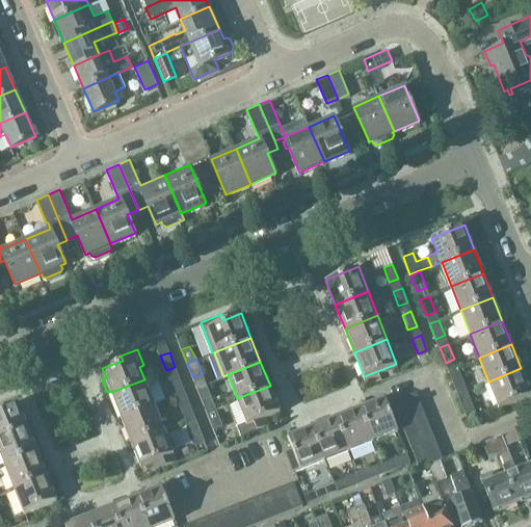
[(457,368),(449,371),(455,387),(463,384),(457,368)]
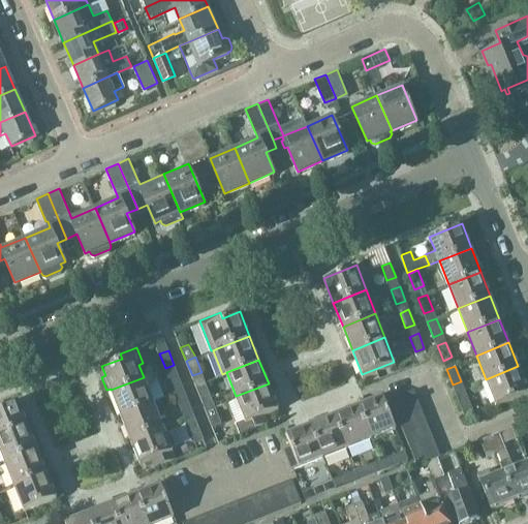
[(486,379),(492,394),(486,397),(489,405),(495,403),(527,391),(518,366),(486,379)]
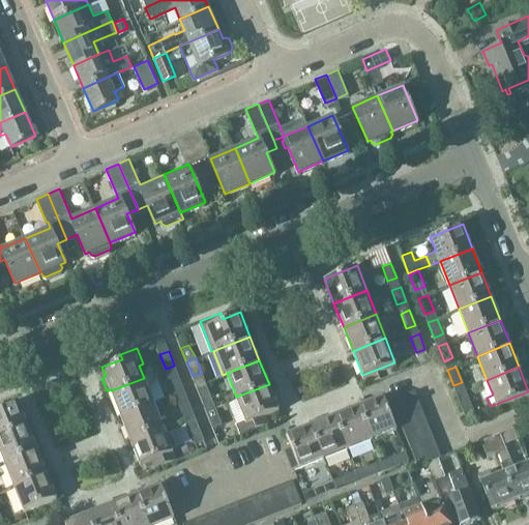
[(184,389),(178,374),(170,378),(175,392),(184,389)]
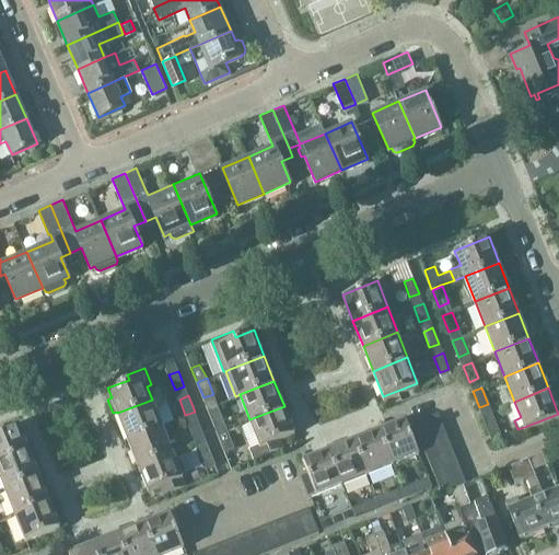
[(152,400),(117,413),(127,438),(162,425),(152,400)]
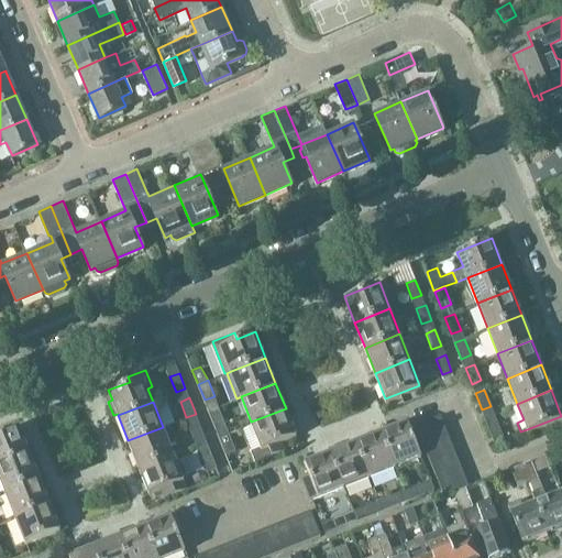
[(218,406),(208,409),(215,426),(224,422),(218,406)]
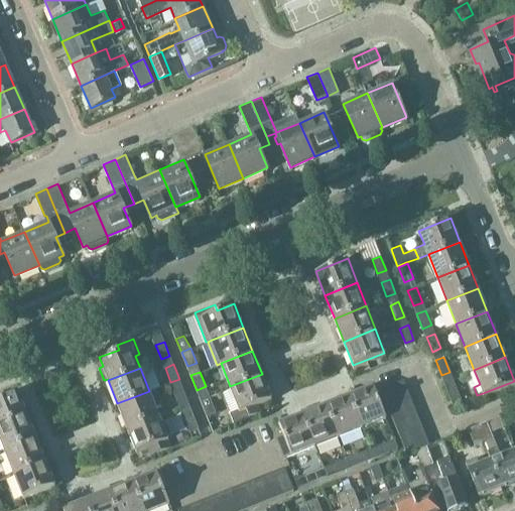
[(271,397),(262,374),(230,386),(238,407),(231,410),(235,420),(262,409),(259,402),(271,397)]
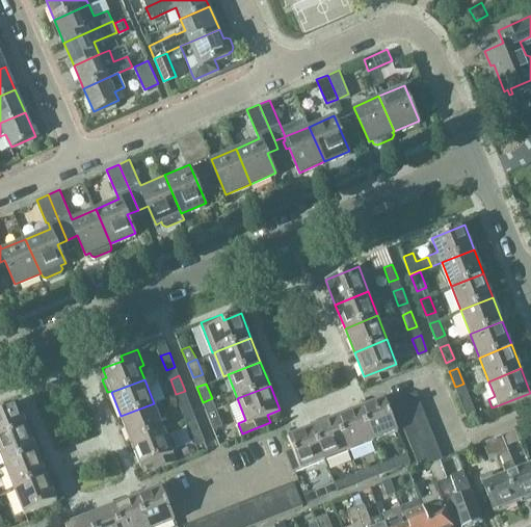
[(416,390),(393,399),(397,411),(420,402),(416,390)]
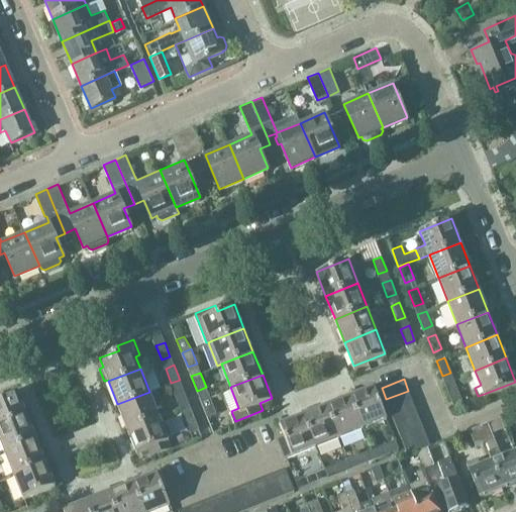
[(453,381),(445,384),(451,399),(459,396),(453,381)]
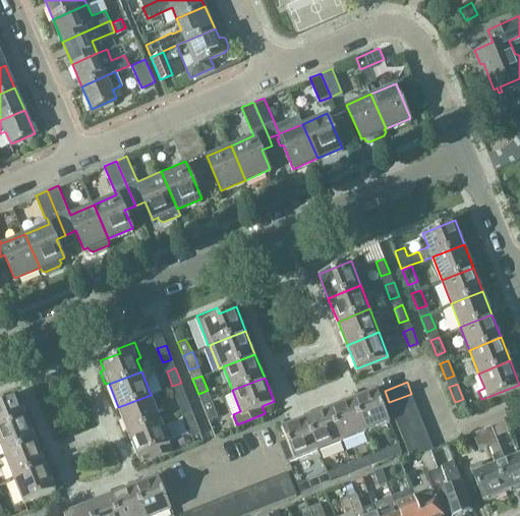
[(352,398),(364,431),(389,420),(377,389),(352,398)]
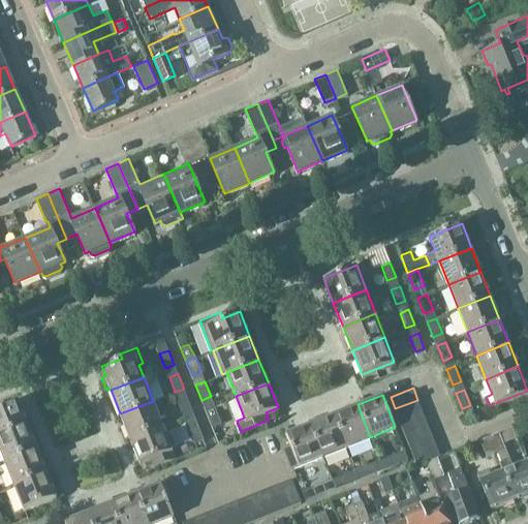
[(193,412),(187,397),(179,401),(184,417),(193,412)]
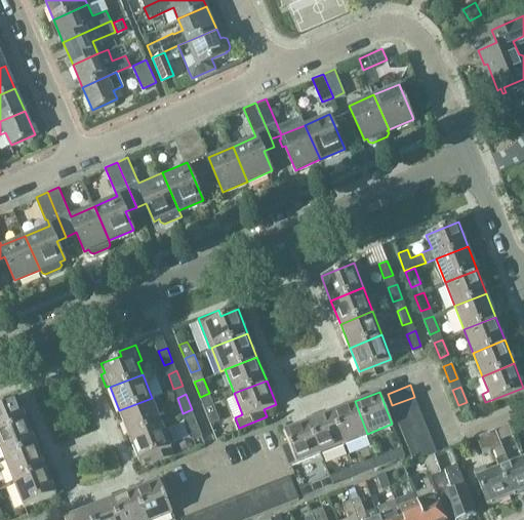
[(0,431),(28,421),(17,396),(0,403),(0,431)]
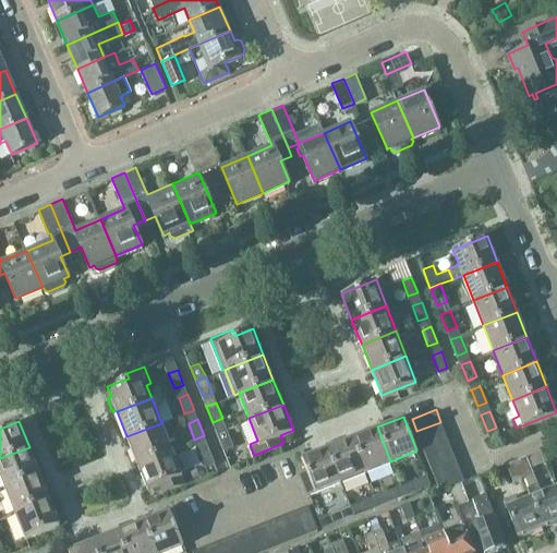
[(440,422),(416,431),(421,443),(445,433),(440,422)]
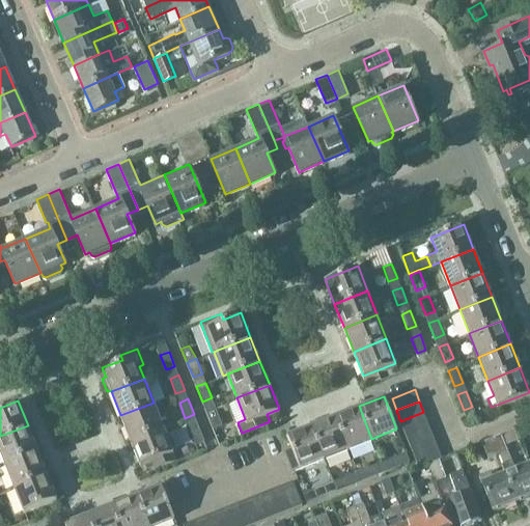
[(154,403),(120,415),(131,439),(163,426),(154,403)]
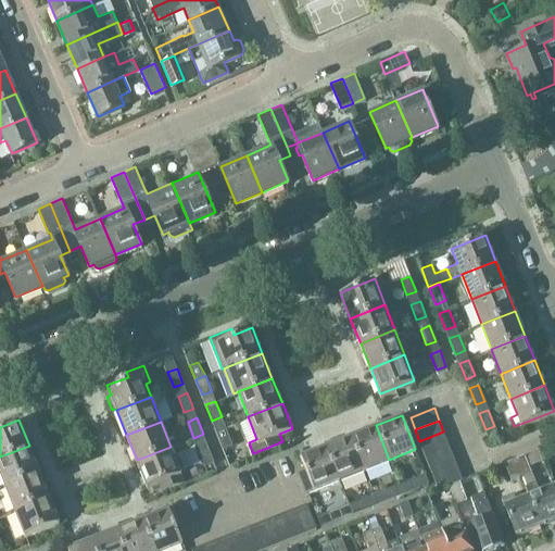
[(351,435),(365,470),(389,460),(376,425),(351,435)]
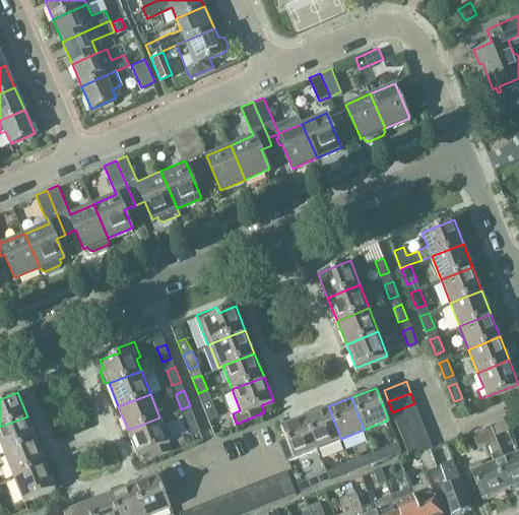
[(210,398),(201,401),(207,415),(216,412),(210,398)]
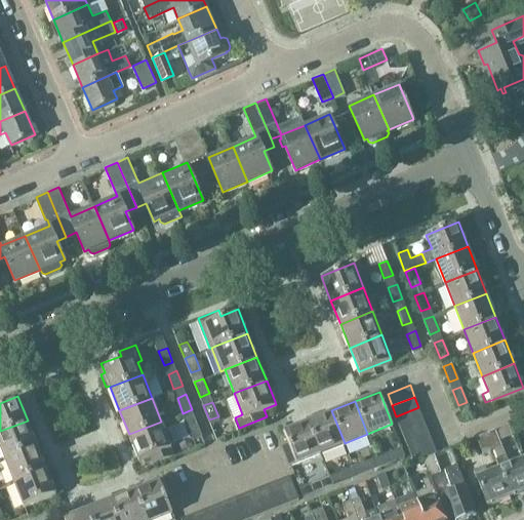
[(418,407),(396,416),(401,427),(422,417),(418,407)]
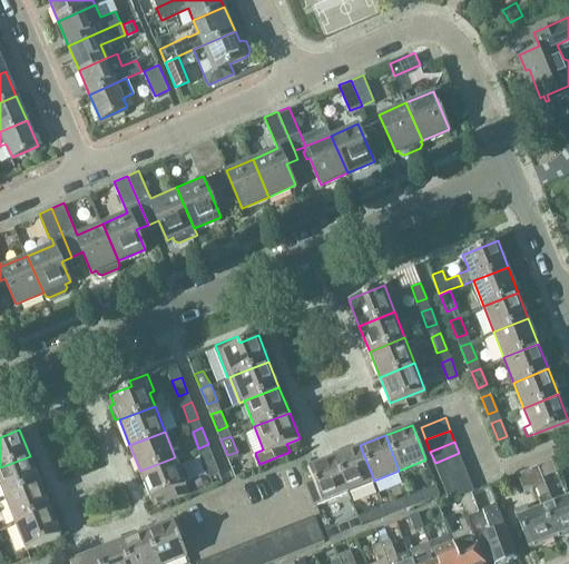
[(374,481),(360,445),(334,455),(349,490),(374,481)]
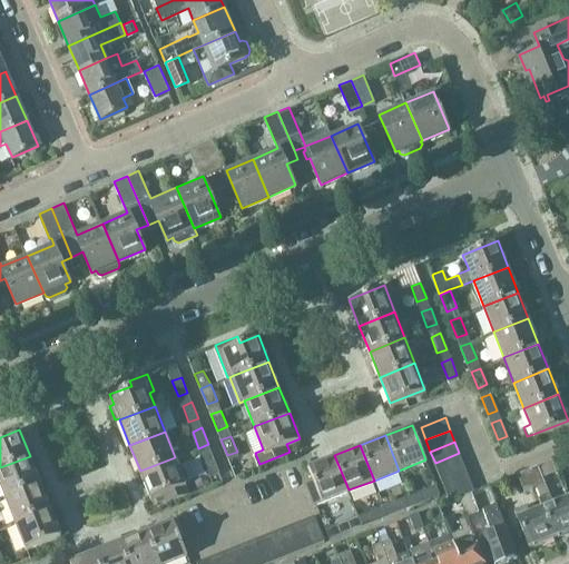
[(459,453),(435,463),(440,474),(463,464),(459,453)]
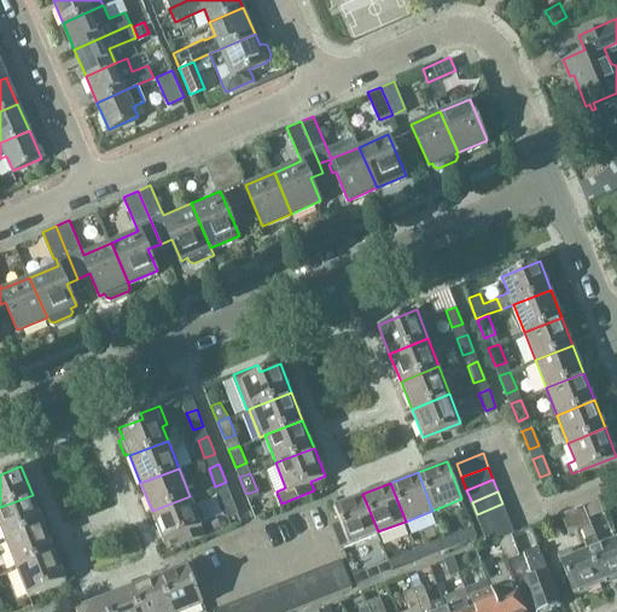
[(616,510),(610,491),(599,496),(606,516),(616,510)]
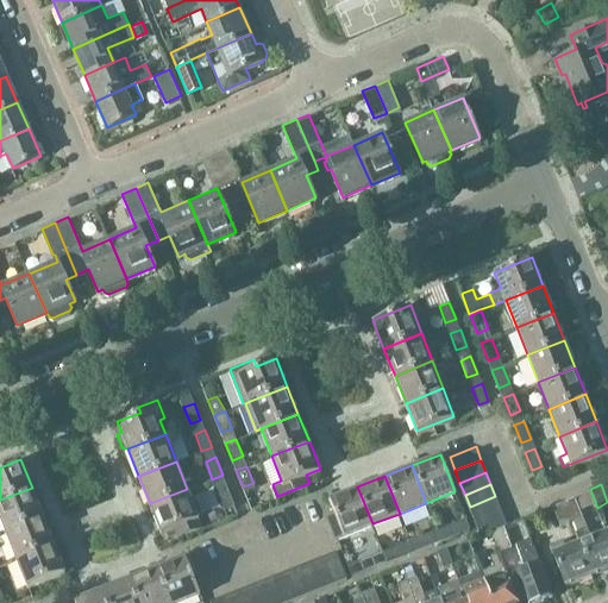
[(233,503),(227,485),(217,490),(224,507),(233,503)]
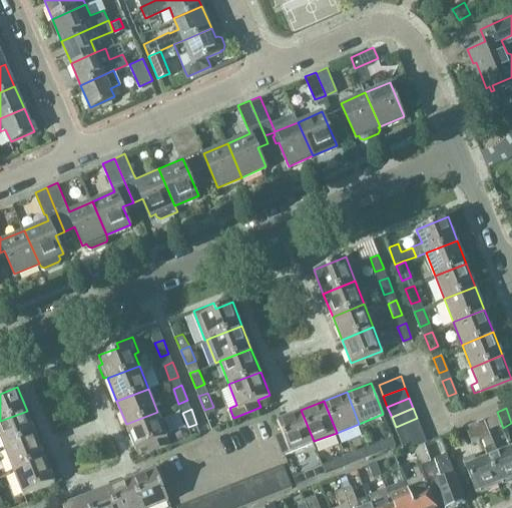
[(304,445),(314,441),(301,410),(278,419),(282,430),(274,433),(283,454),(304,445)]
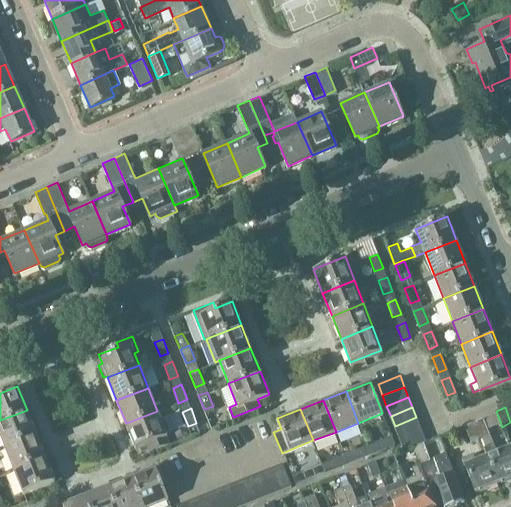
[(27,410),(0,420),(0,434),(4,445),(36,433),(27,410)]
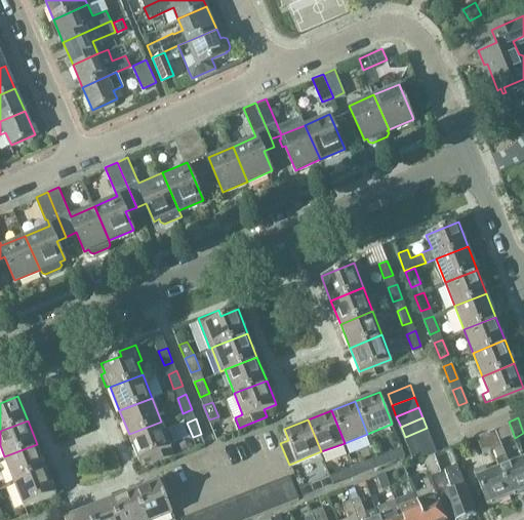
[(161,422),(129,434),(138,458),(150,454),(153,462),(174,453),(161,422)]
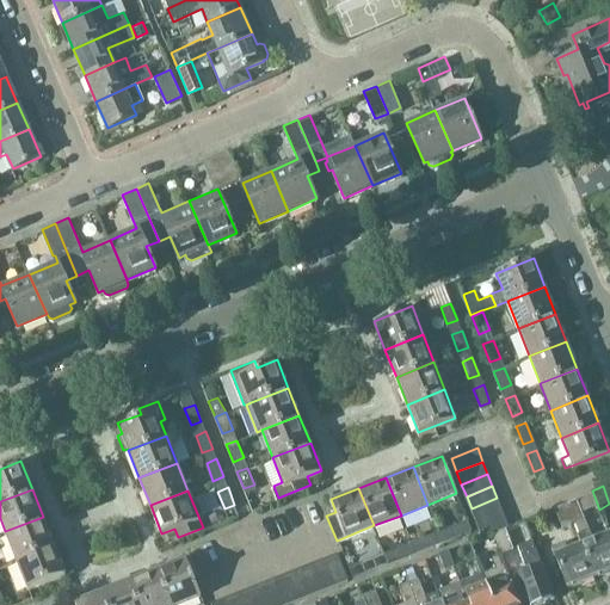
[(497,498),(472,508),(476,520),(503,511),(497,498)]
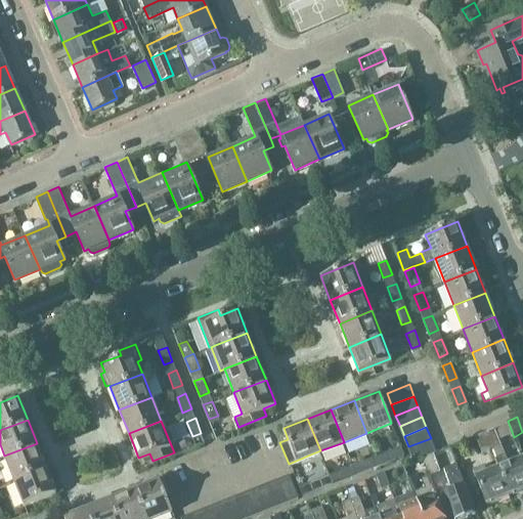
[(498,466),(510,491),(522,485),(522,460),(522,457),(509,462),(500,442),(494,427),(485,430),(491,446),(498,466)]
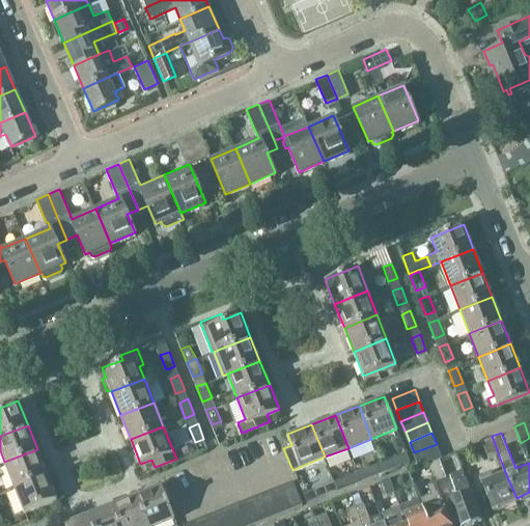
[(492,436),(481,440),(489,457),(498,452),(492,436)]
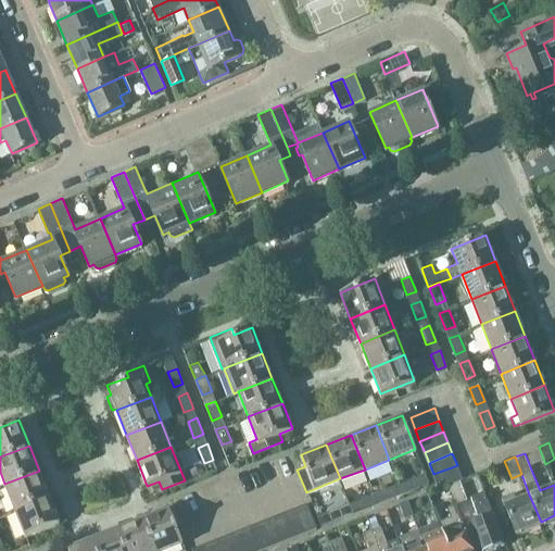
[(448,483),(458,478),(462,477),(457,465),(433,474),(438,486),(448,483)]
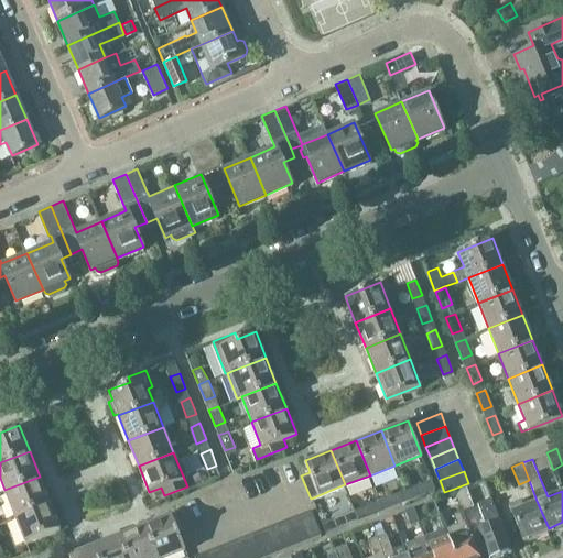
[(15,515),(50,502),(44,489),(40,477),(4,490),(15,515)]
